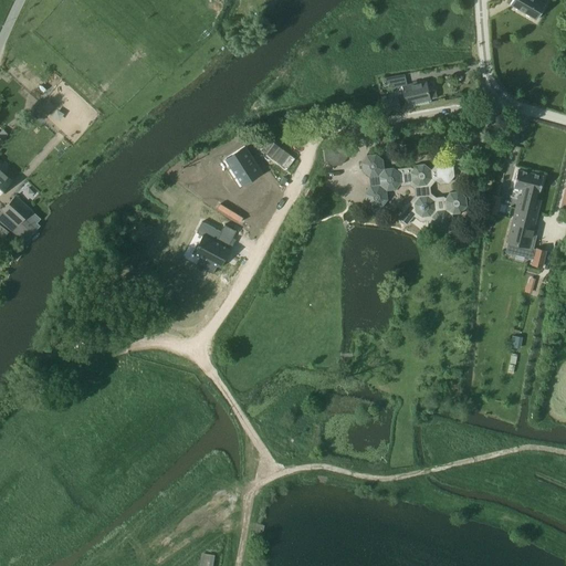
[(513,0),(511,4),(536,20),(545,6),(541,3),(542,0),(513,0)]
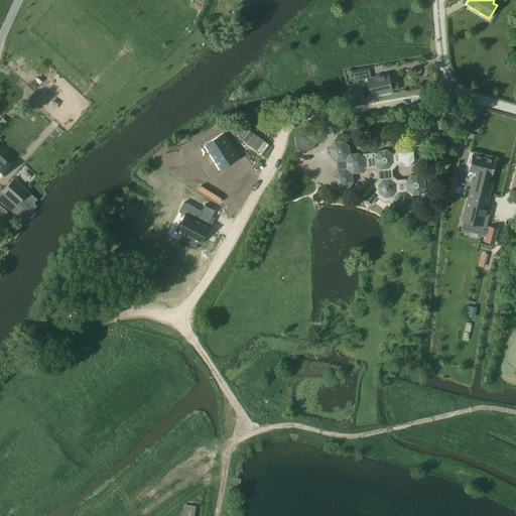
[(388,75),(367,79),(371,96),(392,92),(392,91),(398,90),(397,82),(390,83),(388,75)]
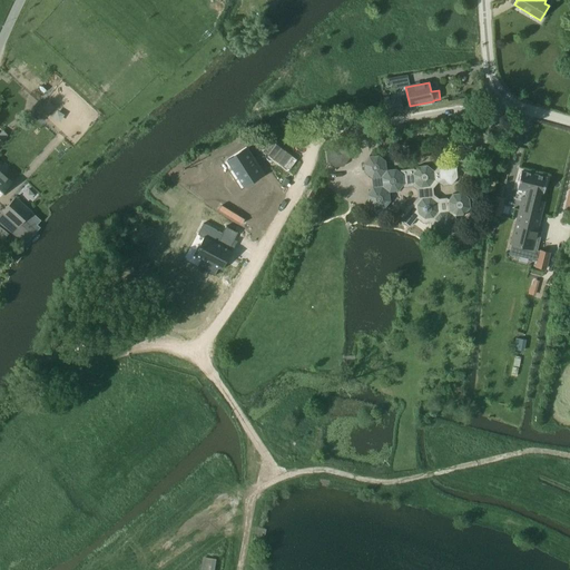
[(401,98),(385,101),(387,112),(403,110),(402,101),(401,98)]
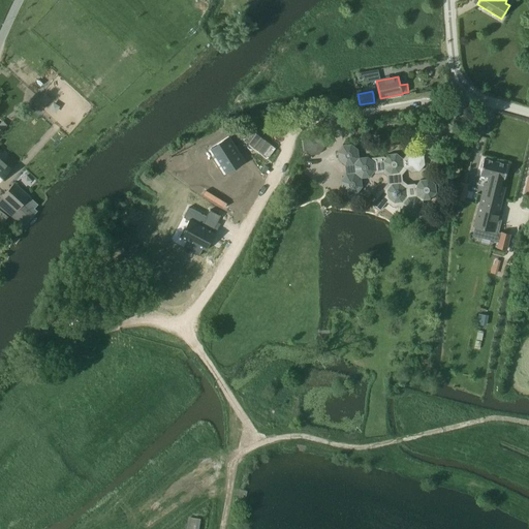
[(271,138),(271,125),(240,125),(240,138),(271,138)]
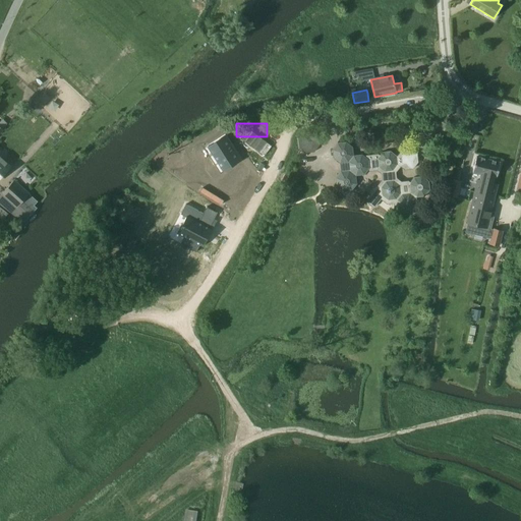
[(314,152),(320,146),(320,136),(312,131),(302,132),(299,139),(292,139),(292,149),(299,148),(305,153),(314,152)]
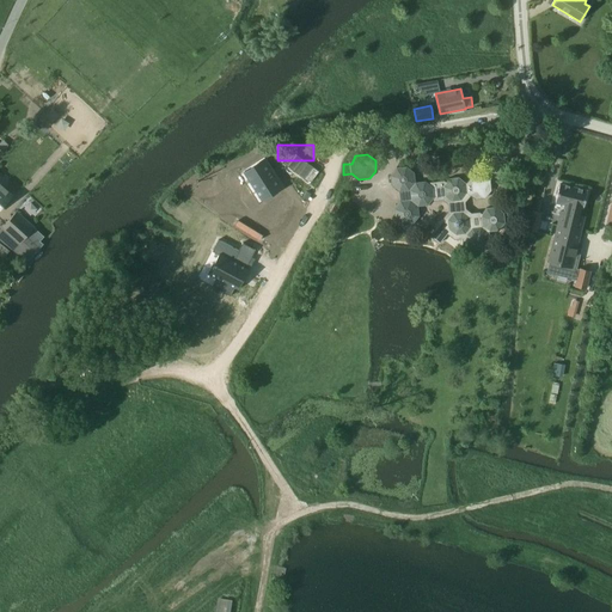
[(258,159),(231,175),(251,213),(280,197),(258,159)]
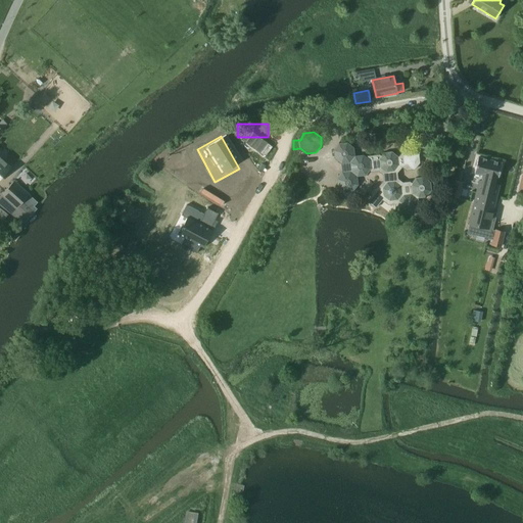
[(369,200),(368,202),(375,208),(382,200),(387,204),(394,204),(395,206),(405,215),(414,214),(419,206),(418,198),(426,197),(431,191),(431,182),(424,177),(416,178),(412,182),(411,182),(411,185),(401,185),(395,180),(394,172),(399,165),(398,156),(392,151),(383,152),(378,159),(370,159),(363,154),(354,155),(353,147),(347,142),(338,143),(333,150),(334,158),(341,163),(341,172),(337,179),(337,187),(344,193),(352,192),(358,184),(358,177),(366,176),(369,171),(369,172),(378,171),(383,175),(383,180),(378,186),(372,181),(368,187),(372,190),(372,196),(369,200)]
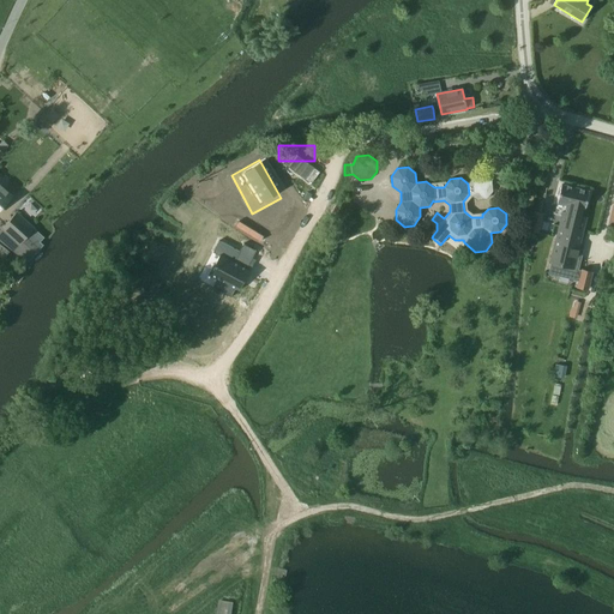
[(561,185),(557,203),(566,205),(565,212),(563,212),(561,215),(560,217),(559,226),(582,232),(584,223),(585,218),(581,217),(583,209),(584,210),(589,192),(576,188),(561,185)]
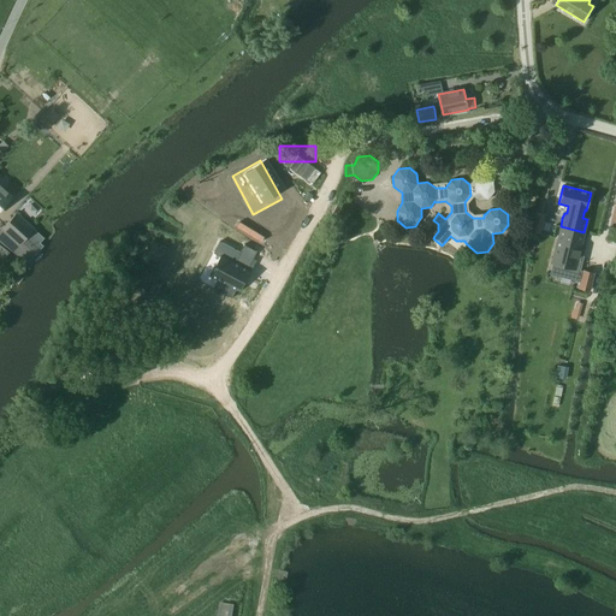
[(0,187),(0,211),(12,199),(0,187)]
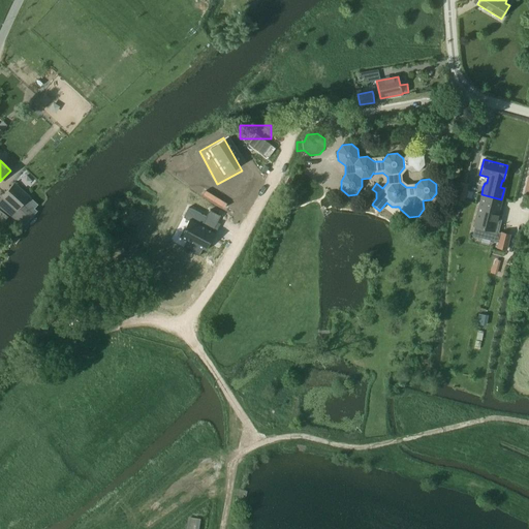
[(465,200),(469,184),(460,182),(458,190),(456,198),(458,199),(465,200)]
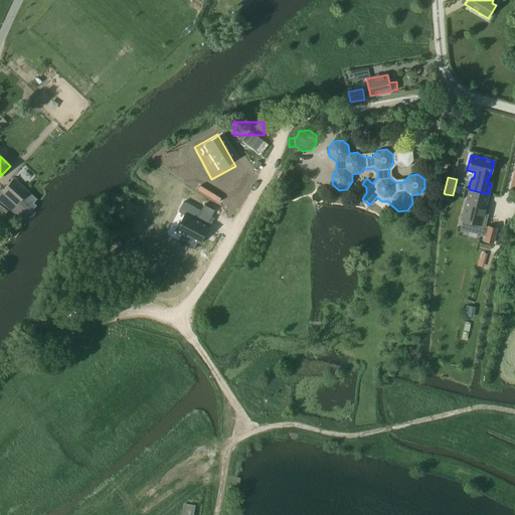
[(29,192),(14,178),(0,193),(0,202),(8,210),(9,208),(23,220),(33,209),(22,199),(29,192)]
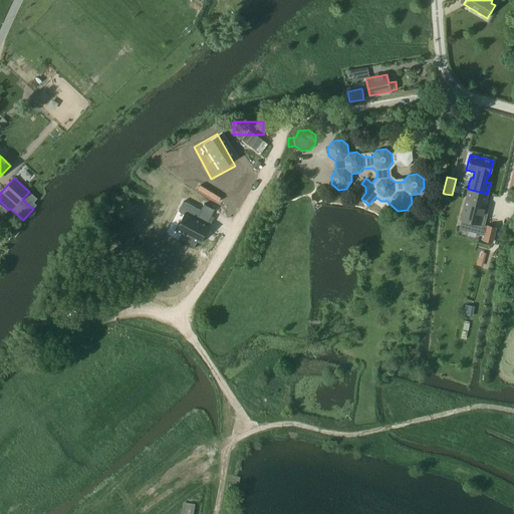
[(197,202),(176,184),(163,202),(173,210),(166,219),(189,238),(200,224),(187,214),(197,202)]
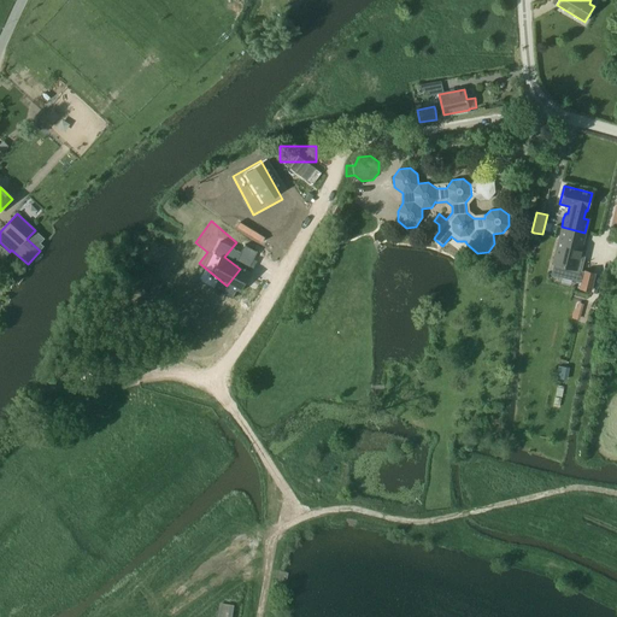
[(553,264),(552,270),(560,272),(570,275),(579,277),(583,260),(579,259),(581,250),(585,233),(562,227),(552,264),(553,264)]
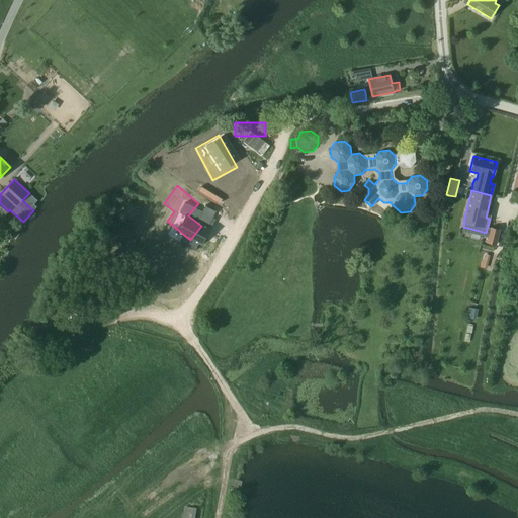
[(8,213),(0,205),(0,220),(2,222),(8,213)]
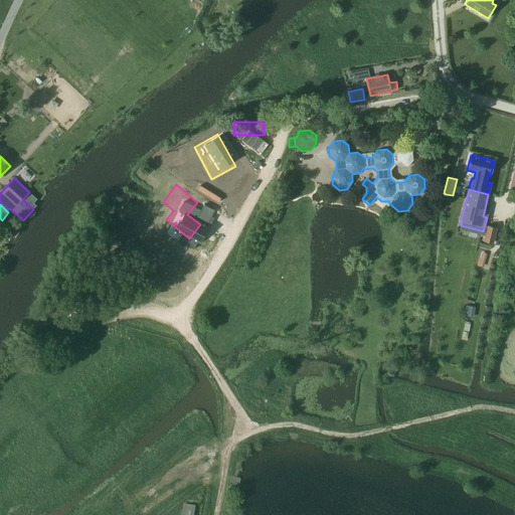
[(487,226),(484,240),(493,242),(496,229),(487,226)]
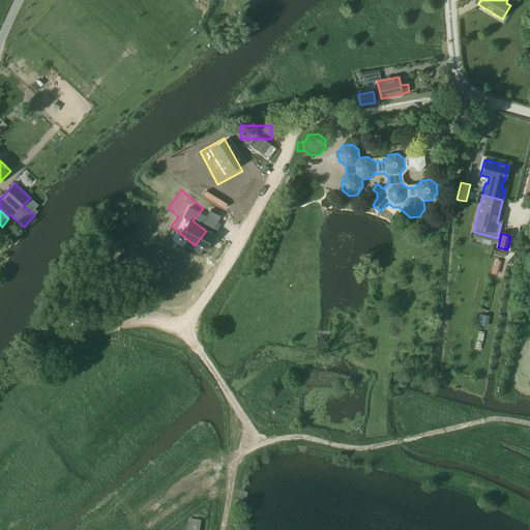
[(491,273),(496,274),(499,260),(494,259),(491,273)]
